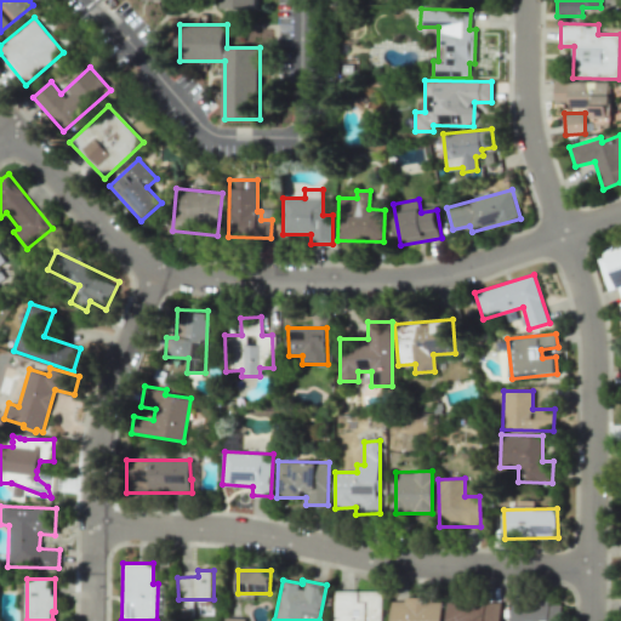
[(332,620),(381,620),(381,591),(334,591),(332,620)]
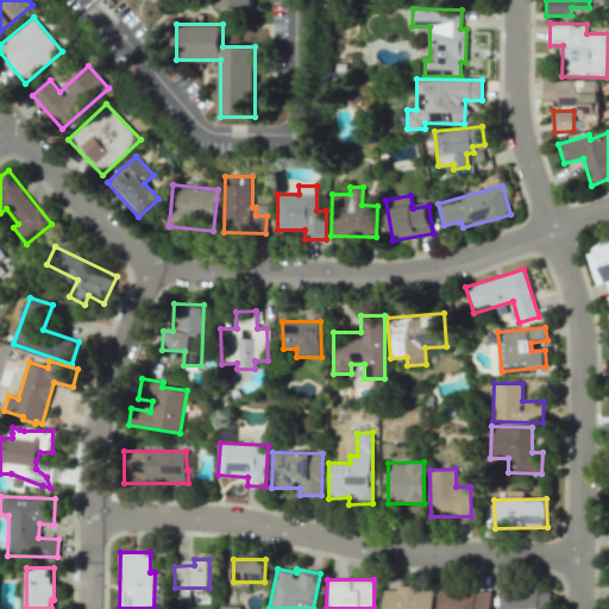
[(382,590),(382,608),(432,608),(432,585),(394,585),(394,590),(382,590)]
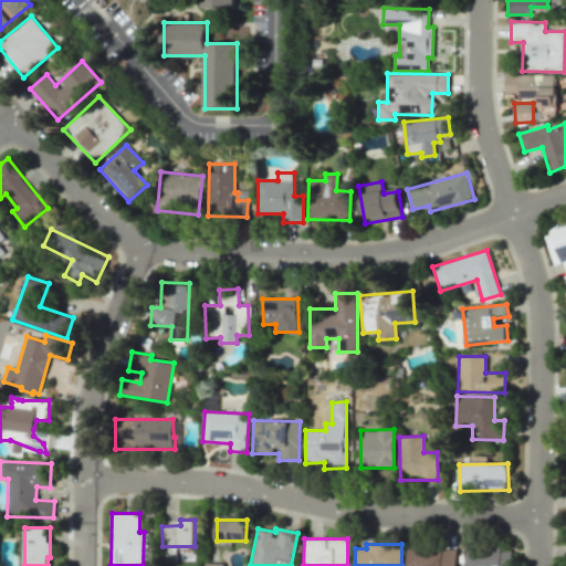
[(454,565),(456,548),(406,547),(405,565),(454,565)]
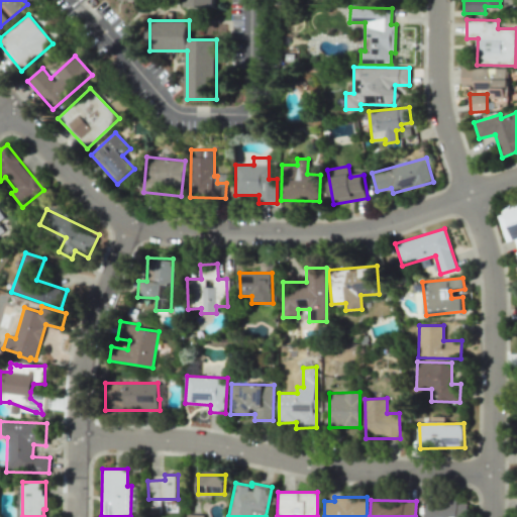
[(424,516),(466,516),(466,501),(424,502),(424,516)]
